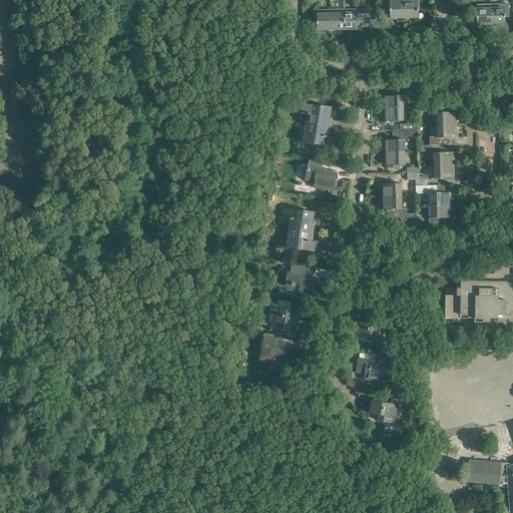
[(403,1),(403,17),(416,17),(416,10),(419,10),(418,0),(403,0),(403,1)]
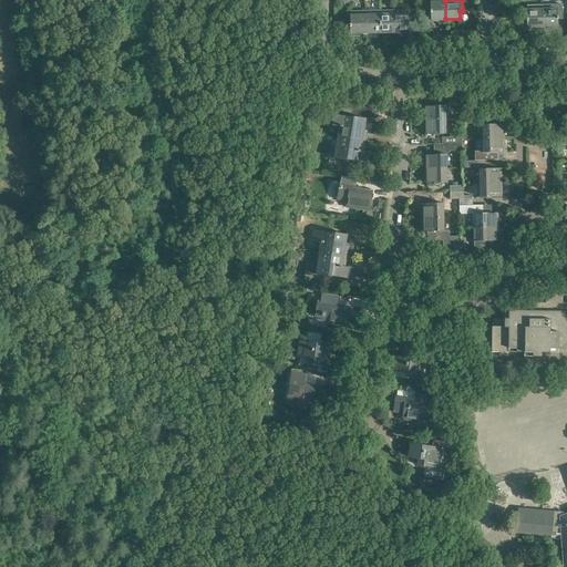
[(445,19),(445,1),(430,1),(431,19),(445,19)]
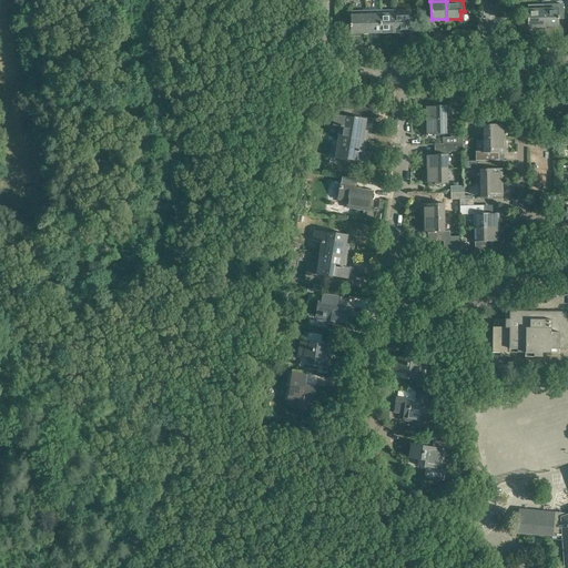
[(544,27),(543,4),(528,6),(528,10),(528,27),(544,27)]
